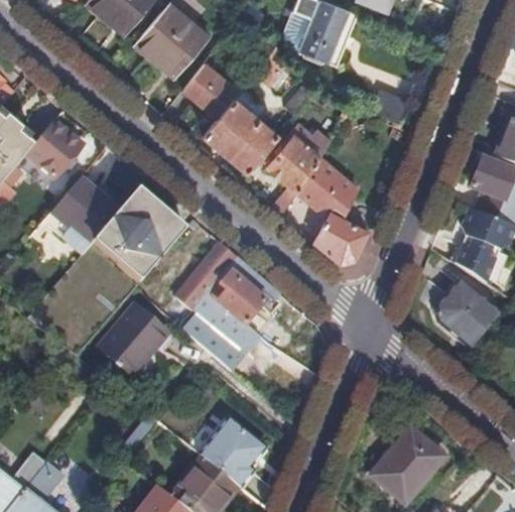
[(90,0),(128,32),(153,0),(90,0)]
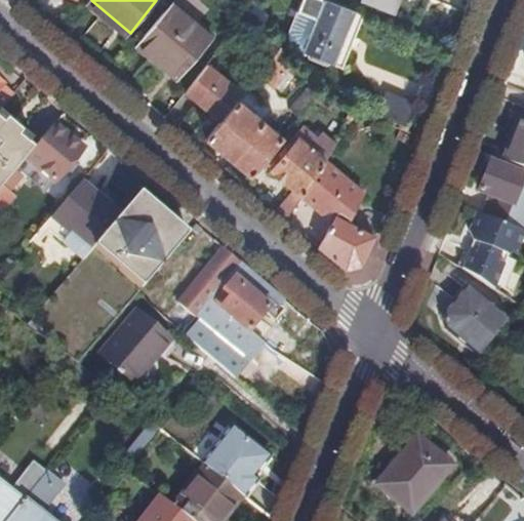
[(354,33),(361,12),(329,0),(299,0),(296,9),(316,18),(303,49),(307,51),(307,54),(311,57),(324,64),(328,62),(330,61),(332,62),(346,30),(354,33)]
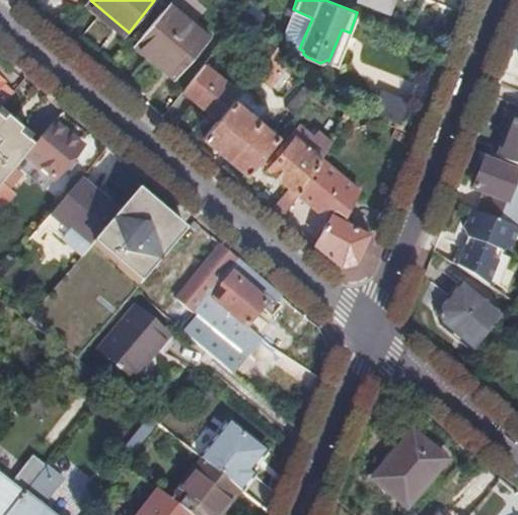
[(361,0),(412,20),(419,0),(361,0)]
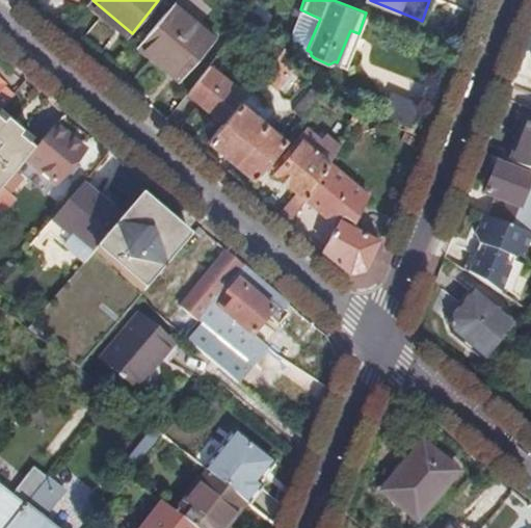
[(174,1),(140,42),(183,76),(216,36),(174,1)]
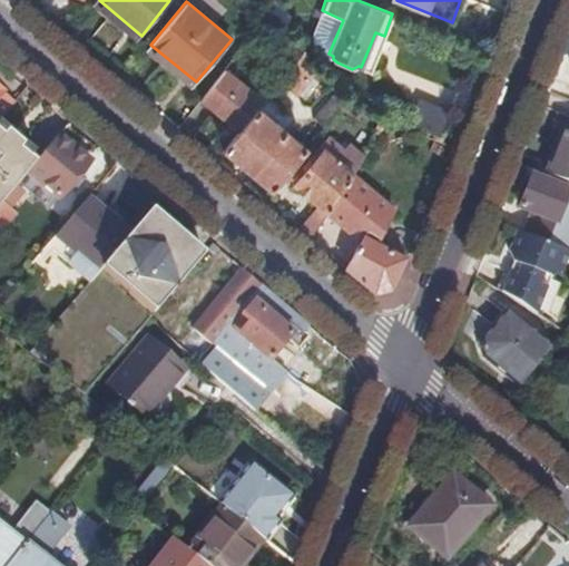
[(370,70),(384,36),(375,32),(361,67),(370,70)]
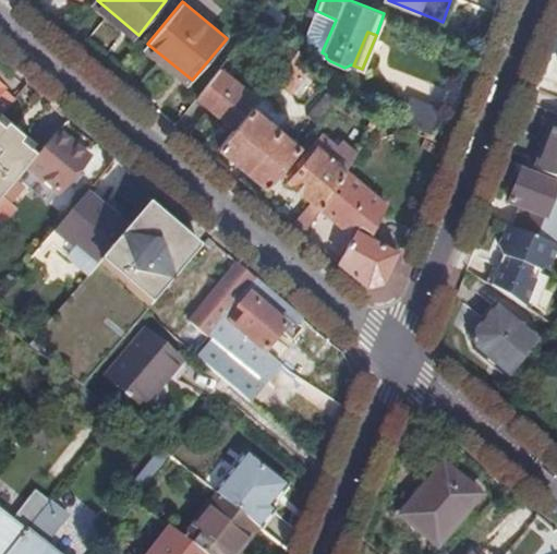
[(299,48),(291,39),(279,55),(288,62),(299,48)]
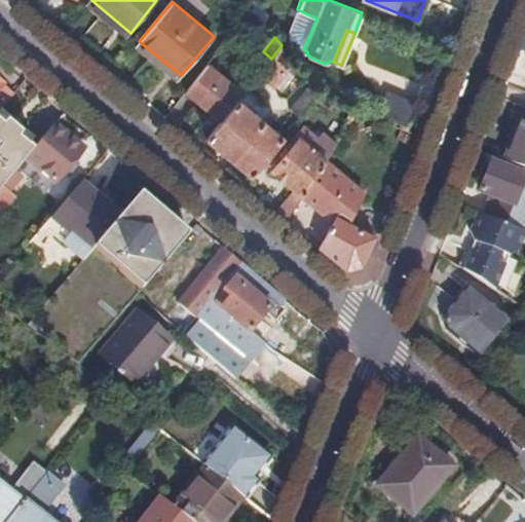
[(271,59),(259,73),(274,86),(294,61),(282,45),(271,59)]
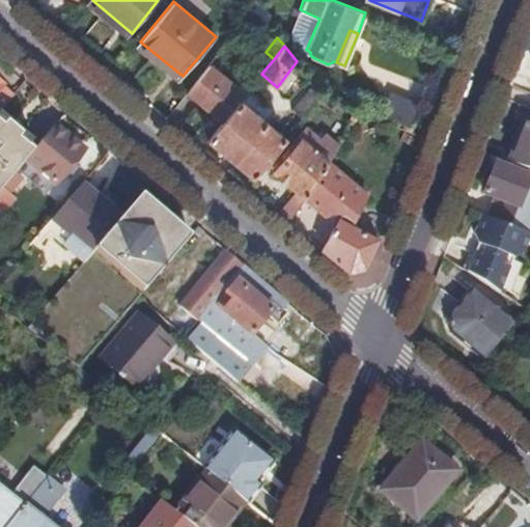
[(224,120),(241,101),(247,92),(223,73),(229,64),(217,55),(189,91),(224,120)]
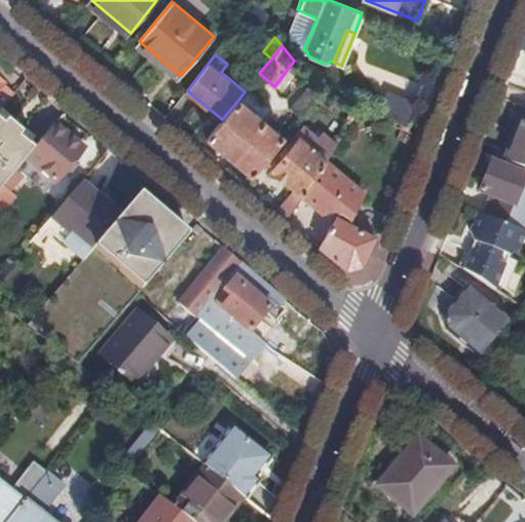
[(0,108),(14,91),(0,79),(0,108)]
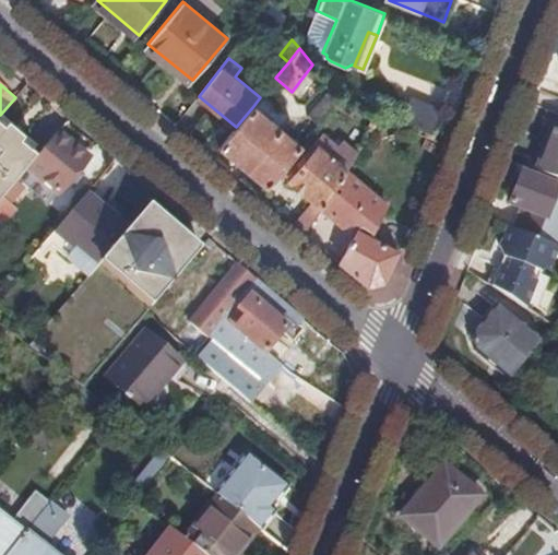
[(320,121),(335,103),(340,96),(331,85),(309,113),(320,121)]
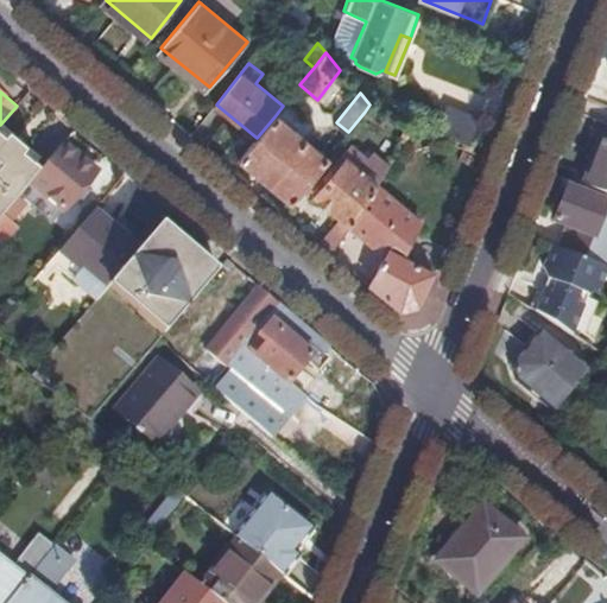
[(381,124),(386,112),(370,105),(365,112),(381,124)]
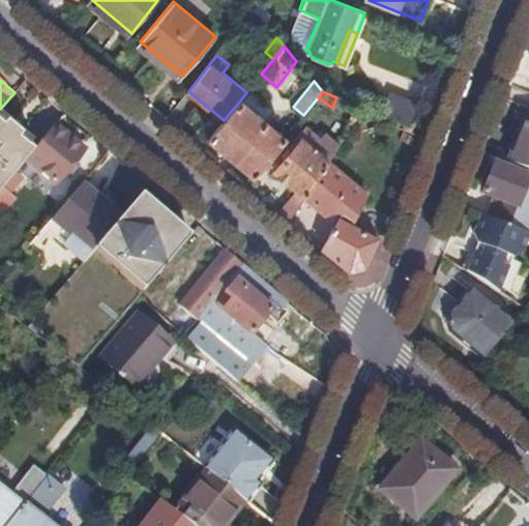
[(209,139),(254,175),(285,138),(257,114),(261,109),(255,105),(252,110),(240,100),(224,120),(209,139)]
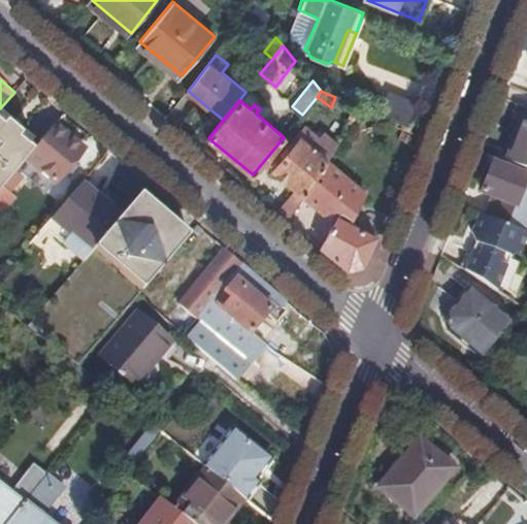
[(526,120),(525,119),(508,160),(526,167),(526,120)]
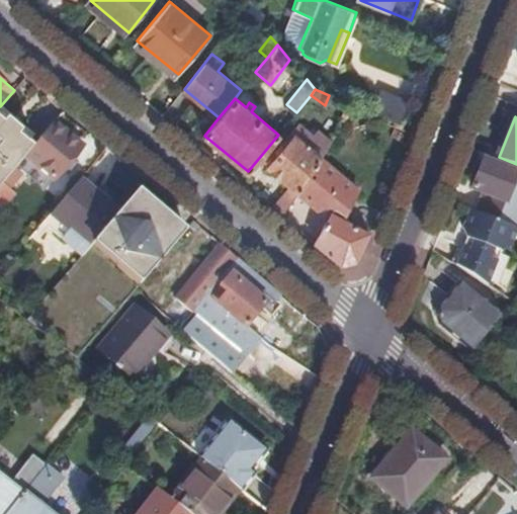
[(0,184),(8,176),(26,154),(33,146),(0,117),(0,184)]
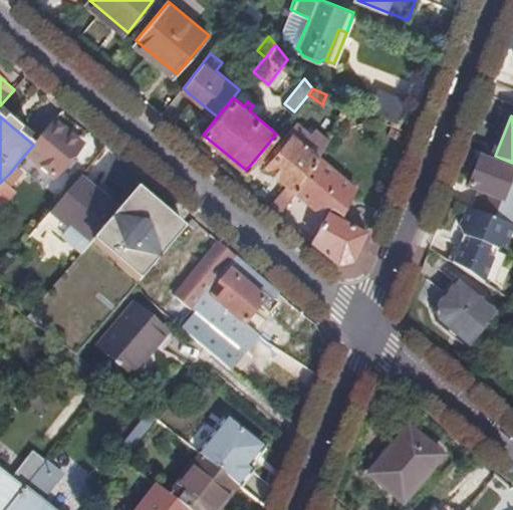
[(82,142),(55,118),(33,145),(26,153),(54,176),(82,142)]
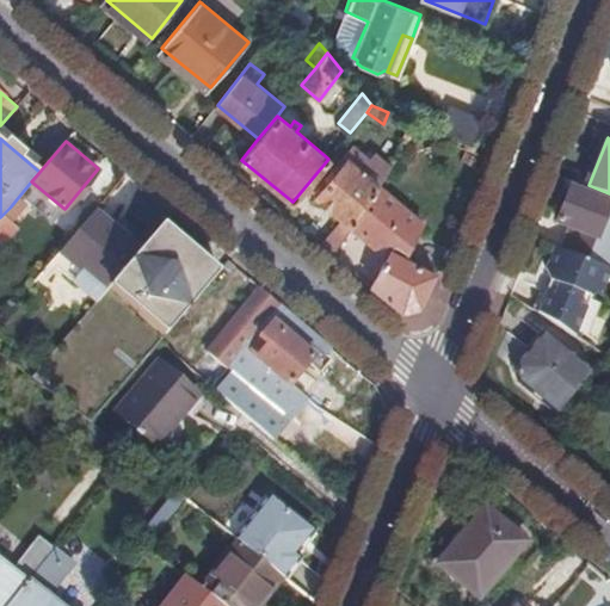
[(352,226),(379,185),(390,165),(374,152),(368,159),(351,146),(325,174),(330,179),(316,195),(342,217),(320,243),(334,254),(352,226)]
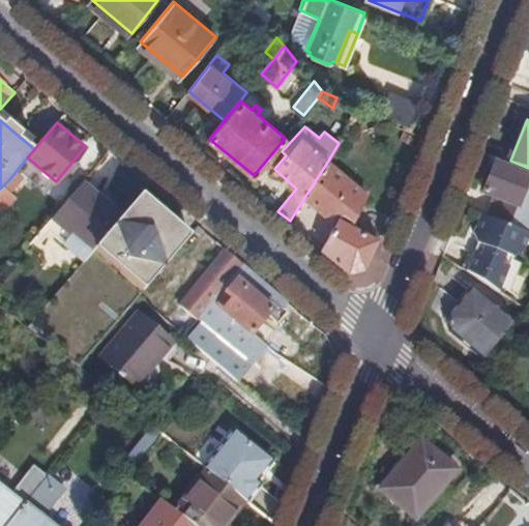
[(528,168),(510,161),(507,159),(505,165),(497,162),(486,192),(495,196),(506,199),(504,205),(494,201),(489,214),(528,230),(528,168)]
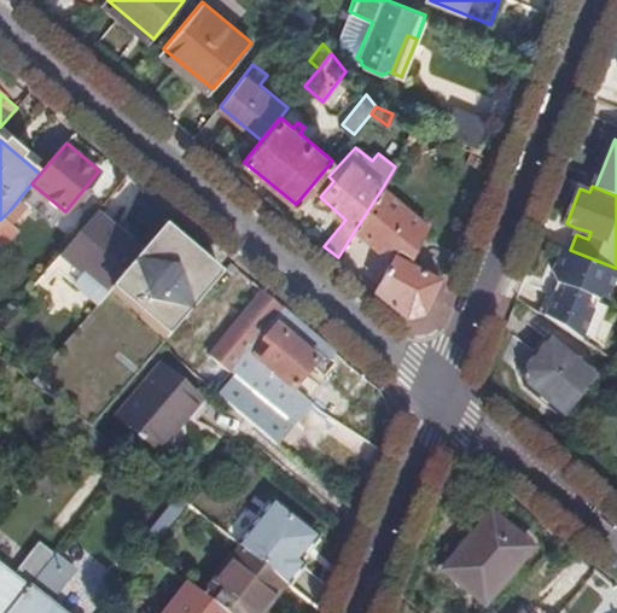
[(406,314),(425,311),(441,276),(412,256),(425,225),(383,187),(356,228),(391,258),(376,289),(406,314)]
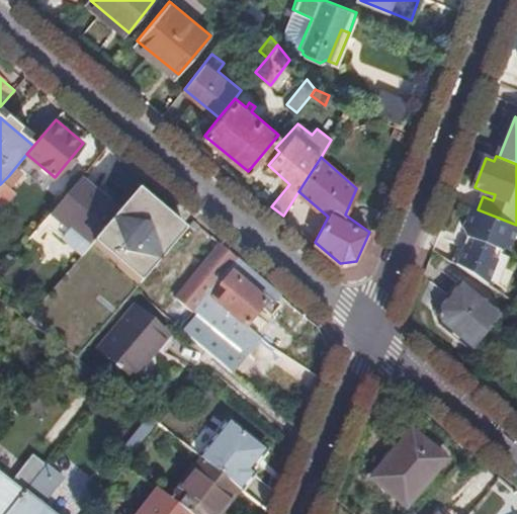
[(13,180),(8,176),(0,184),(0,201),(7,208),(19,194),(10,185),(13,180)]
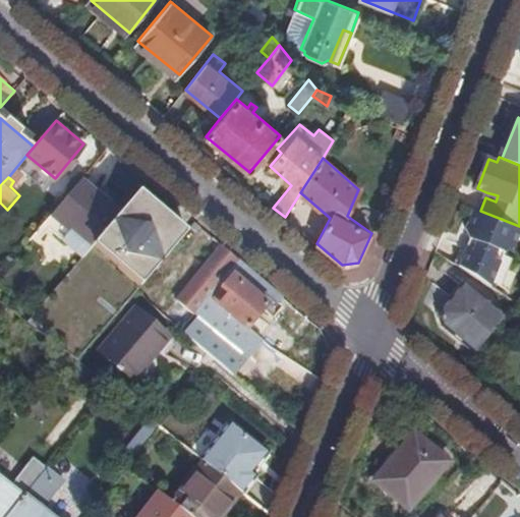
[(121,211),(82,177),(52,213),(91,245),(98,237),(121,211)]
